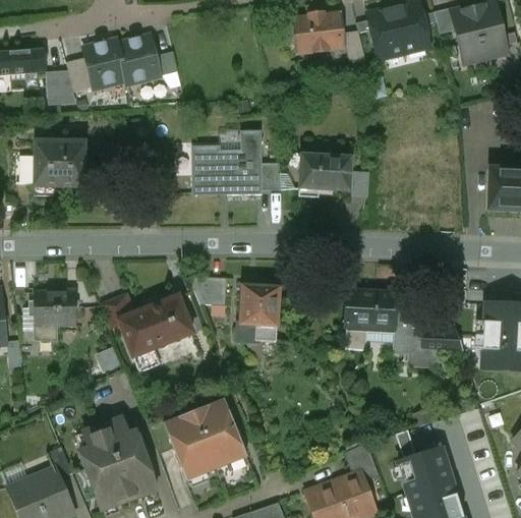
[(482,2),(450,10),(454,30),(462,63),(483,58),(486,70),(487,69),(484,58),(506,53),(504,45),(502,35),(493,1),(493,0),(489,0),(482,2)]
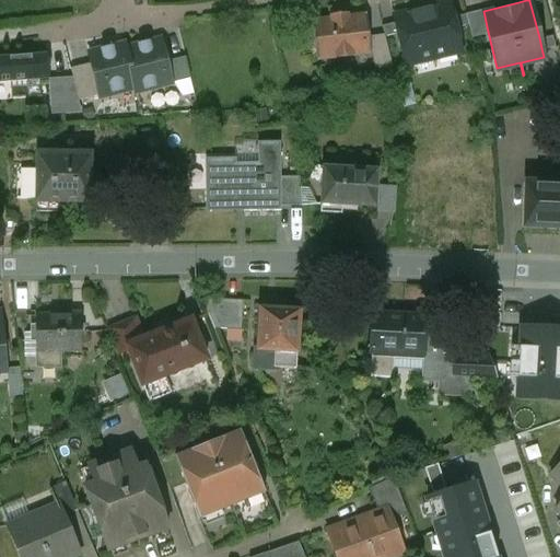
[(448,1),(421,8),(433,56),(461,49),(455,26),(452,15),(448,1)]
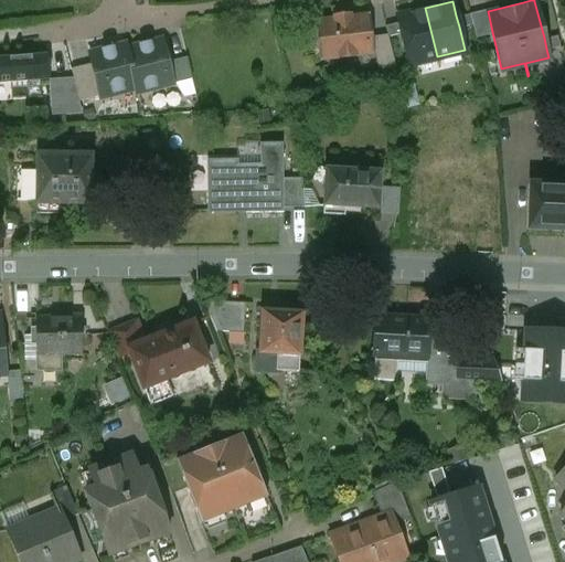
[(397,14),(398,21),(401,31),(408,63),(437,56),(425,8),(397,14)]
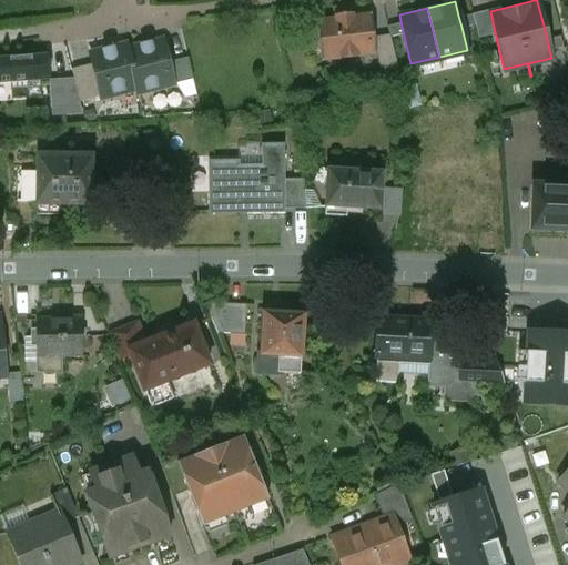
[(489,8),(472,12),(475,23),(478,36),(495,32),(490,11),(489,8)]
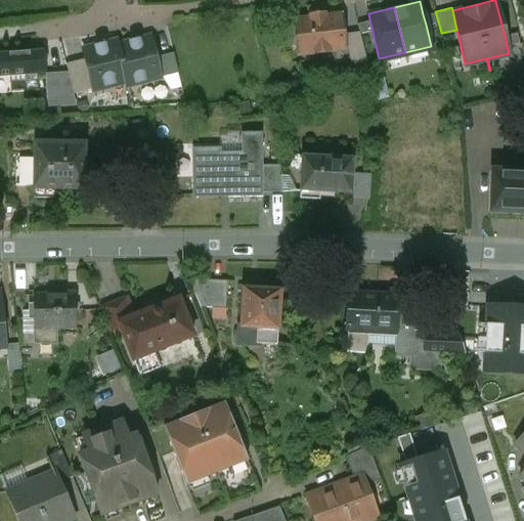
[(308,15),(292,17),(296,54),(346,48),(344,32),(342,11),(324,13),(324,11),(308,13),(308,15)]
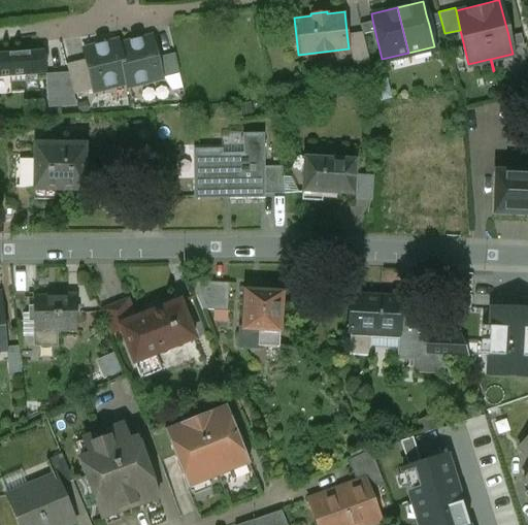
[(438,11),(426,14),(429,25),(441,22),(438,11)]
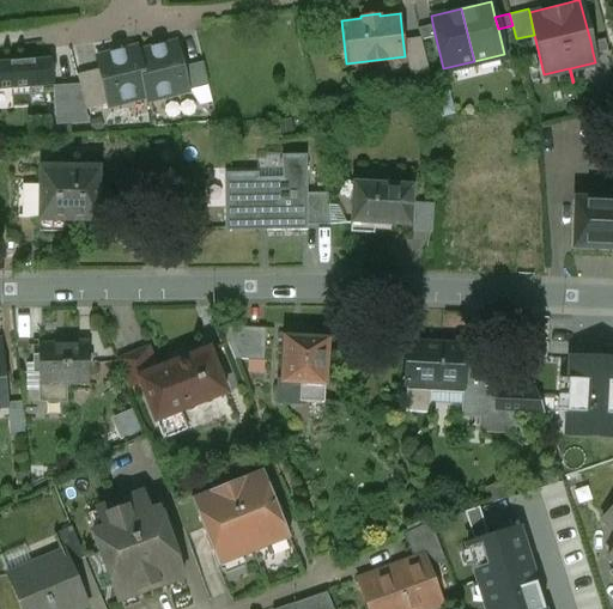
[(432,23),(418,26),(420,37),(435,34),(432,23)]
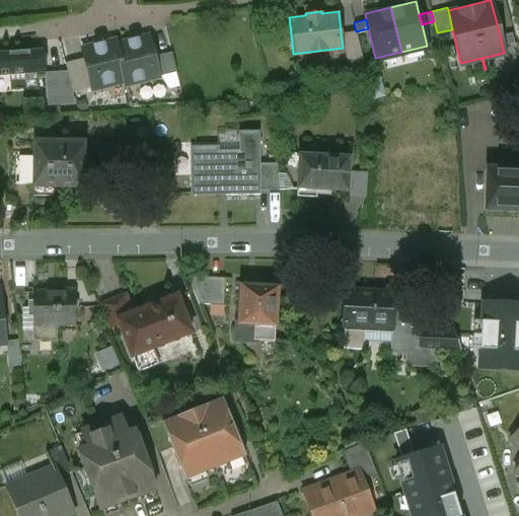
[(355,30),(341,31),(343,48),(344,48),(346,65),(364,62),(356,31),(354,22),(355,30)]
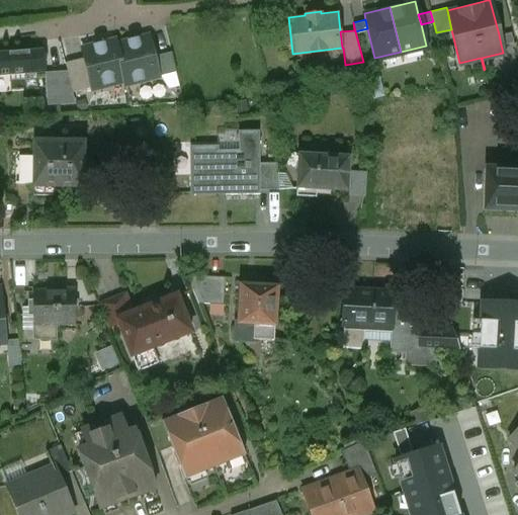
[(510,31),(499,34),(501,45),(512,41),(510,31)]
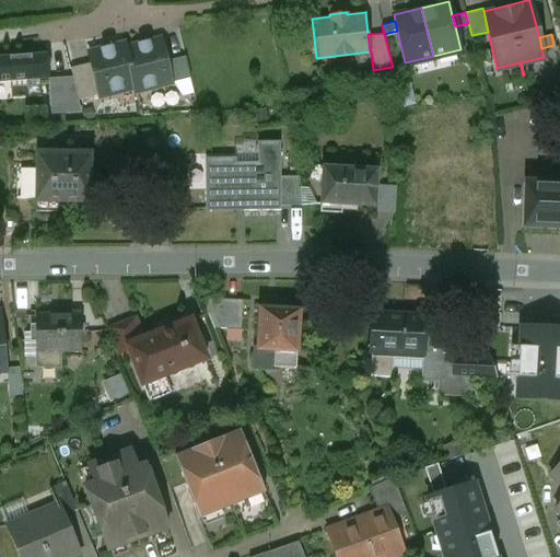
[(138,43),(126,46),(125,46),(135,86),(133,86),(135,91),(172,81),(166,59),(161,37),(149,39),(137,43),(138,43)]
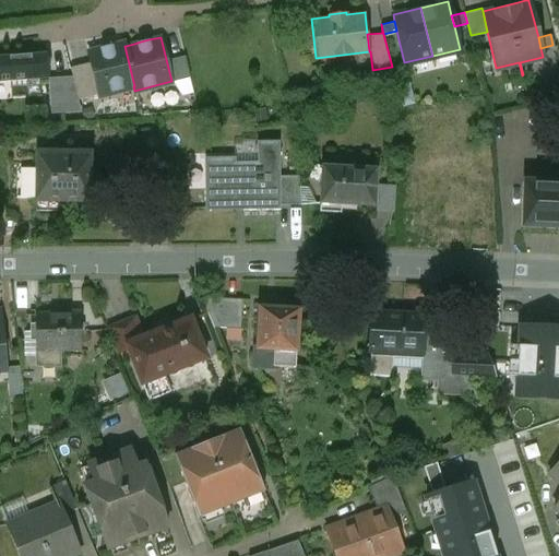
[(91,61),(98,93),(98,95),(133,86),(134,86),(125,46),(126,46),(125,42),(111,45),(111,44),(100,47),(87,50),(91,61)]
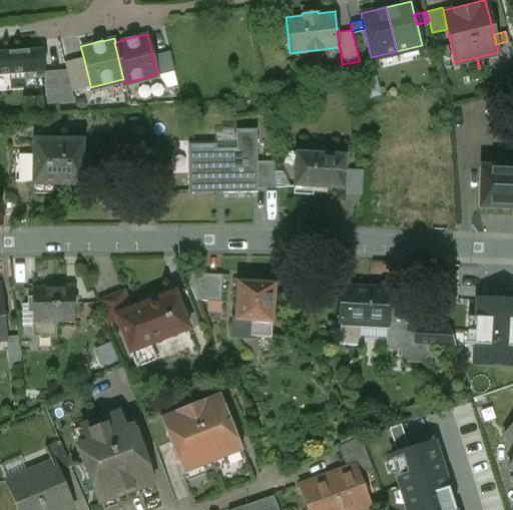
[(447,44),(435,47),(438,56),(449,53),(447,44)]
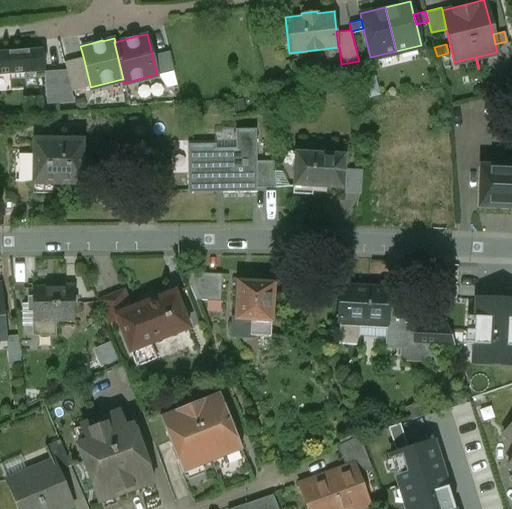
[(43,48),(0,50),(0,73),(44,70),(45,70),(44,58),(46,58),(45,52),(43,52),(43,48)]
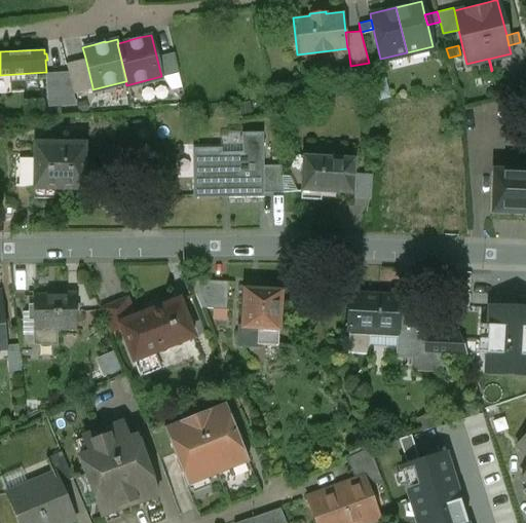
[(174,51),(156,55),(161,76),(179,72),(174,51)]
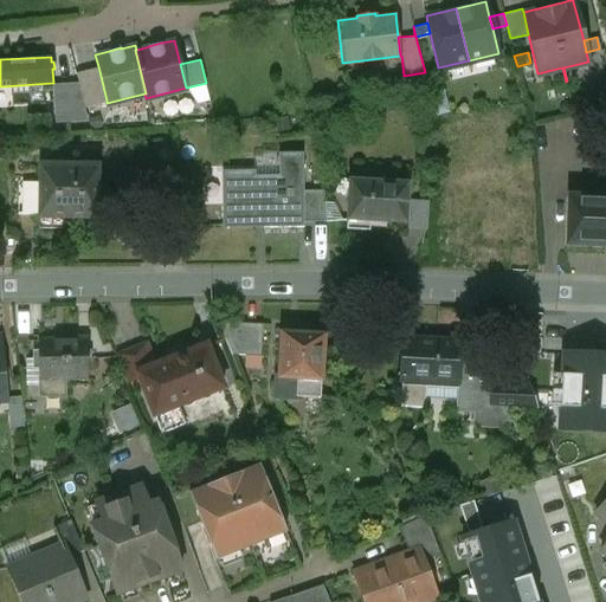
[(76,72),(78,82),(84,107),(107,101),(98,66),(76,72)]
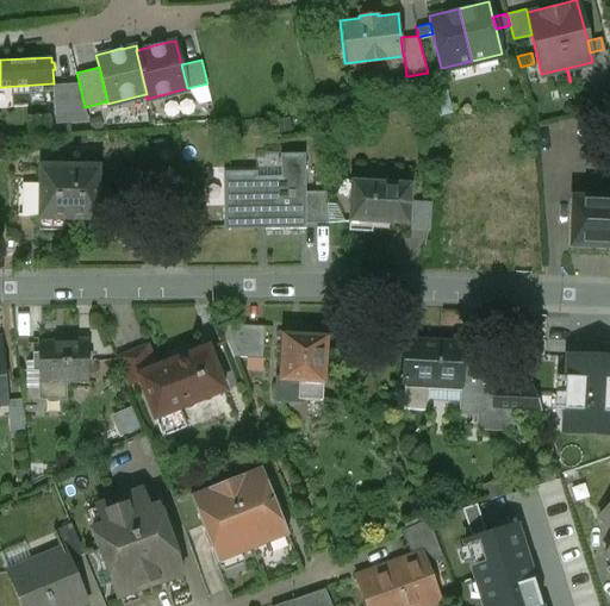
[(79,82),(54,83),(53,83),(55,119),(87,117),(85,107),(79,82)]
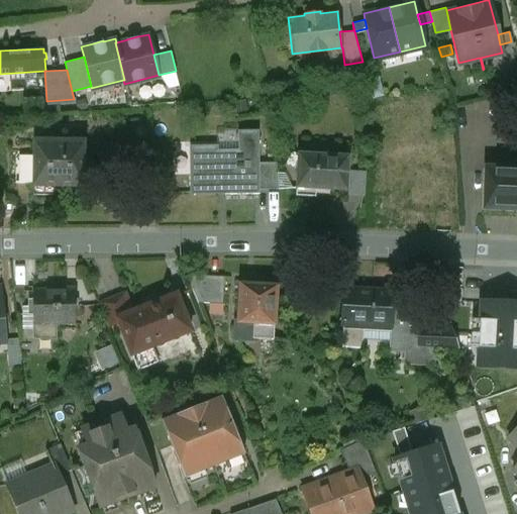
[(288,114),(279,114),(279,124),(289,124),(288,114)]
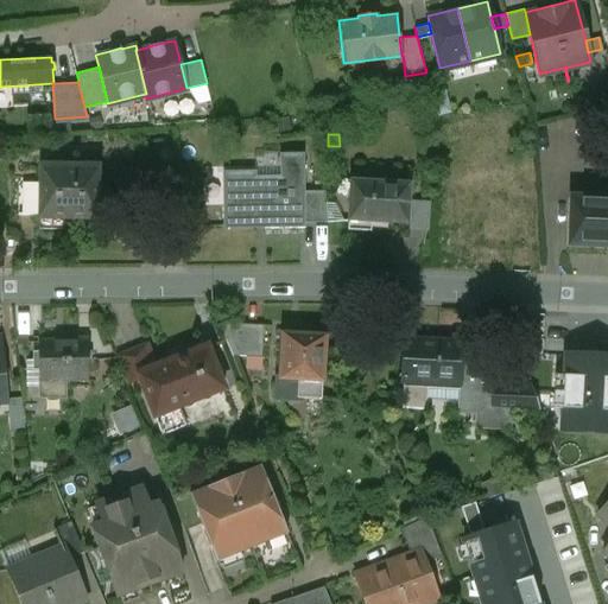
[(252,175),(226,175),(226,226),(230,226),(230,222),(264,222),(264,227),(305,226),(305,222),(305,190),(304,152),(278,152),(278,179),(254,179),(254,169),(252,169),(252,175)]
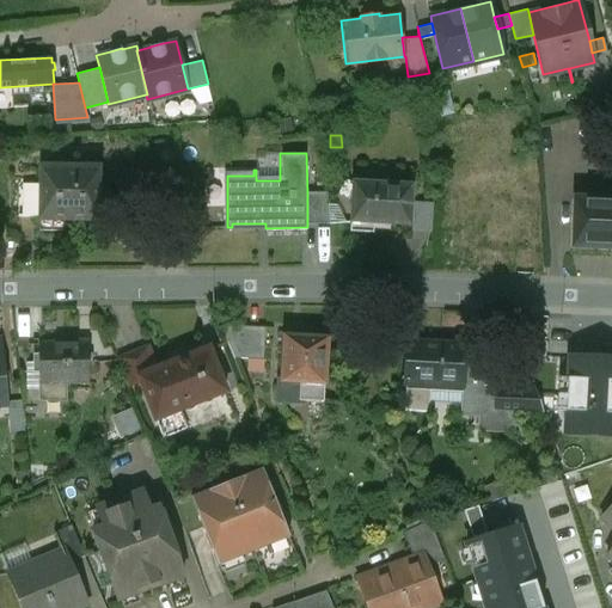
[(96,166),(40,165),(40,180),(40,215),(38,228),(62,228),(62,219),(96,219),(96,166)]
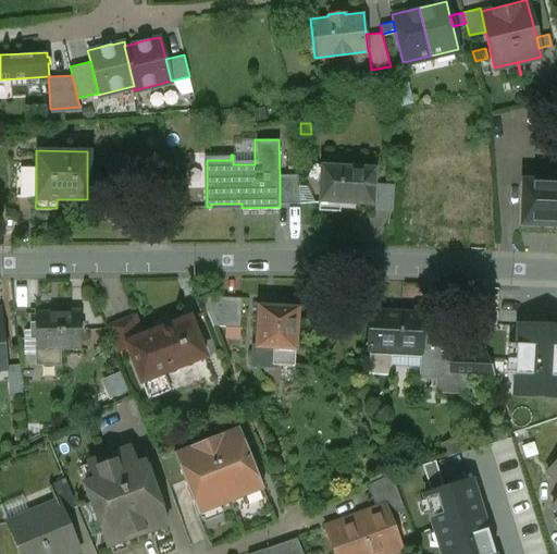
[(36,196),(36,164),(16,164),(16,196),(36,196)]
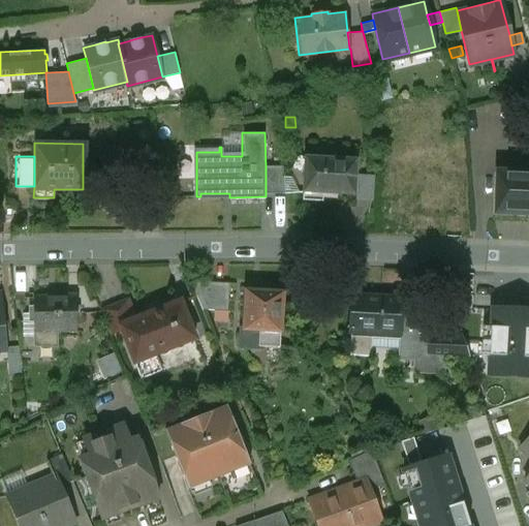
[(353,159),(304,157),(302,197),(320,198),(321,190),(351,192),(353,159)]
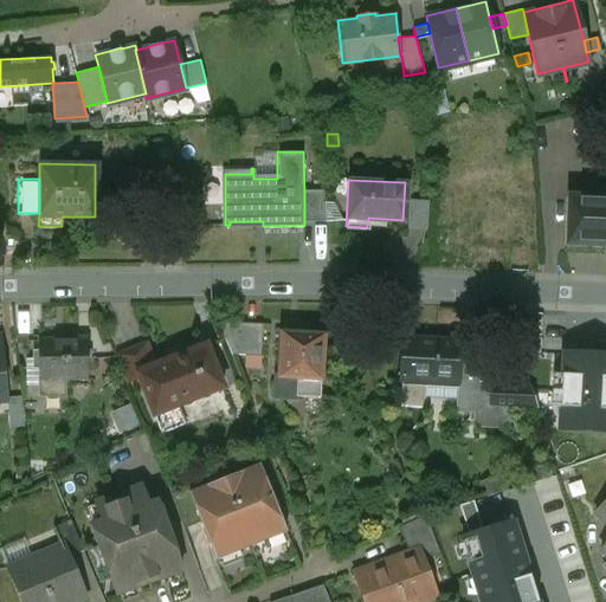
[(322,189),(304,189),(304,221),(324,220),(322,189)]
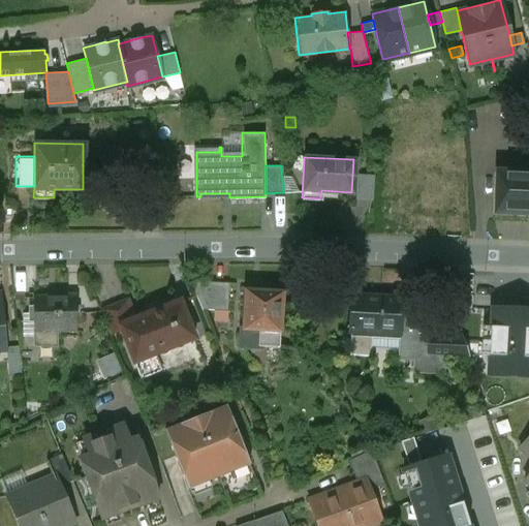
[(528,171),(496,171),(494,212),(528,213),(528,171)]
